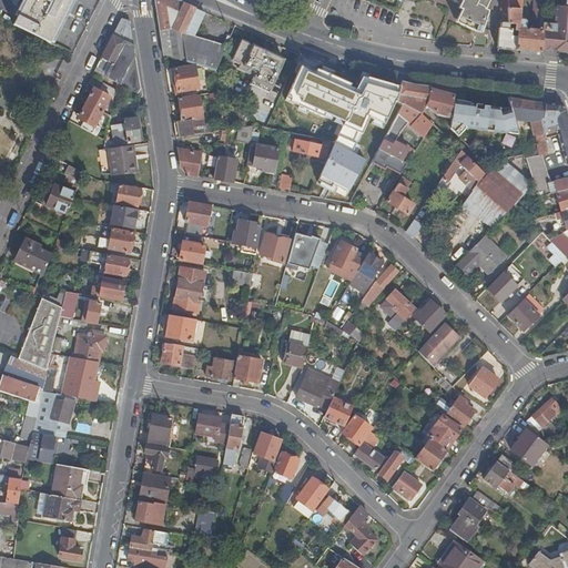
[(13,24),(51,43),(52,41),(57,31),(72,0),(26,0),(20,12),(18,17),(13,24)]
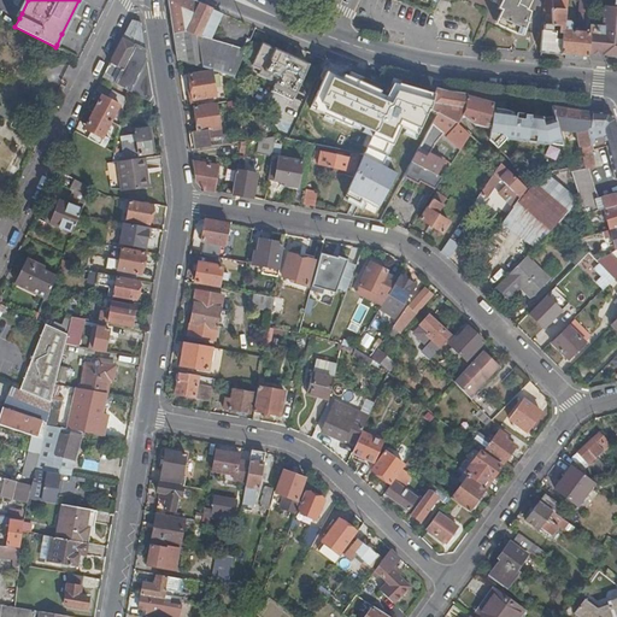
[(16,16),(19,18),(22,13),(28,0),(23,0),(18,12),(16,16)]
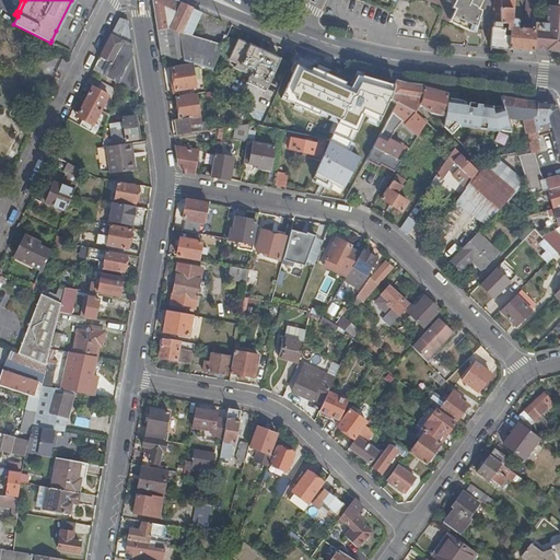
[(71,0),(56,31),(51,41),(54,42),(59,33),(74,0),(71,0)]
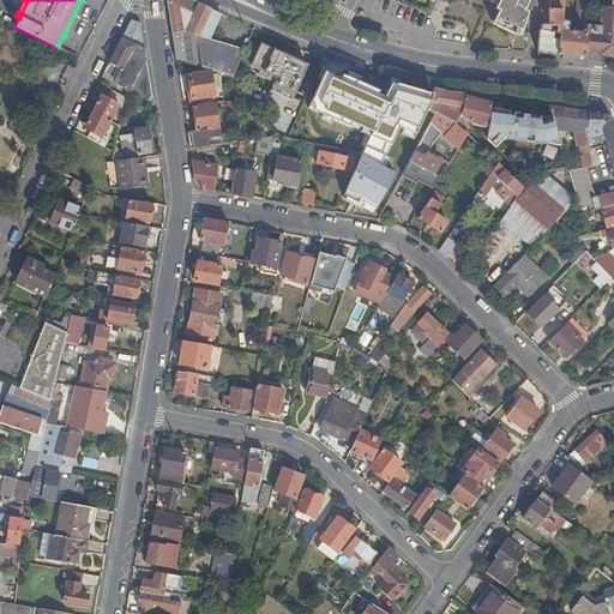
[(198,37),(211,8),(190,0),(167,0),(176,59),(209,70),(232,77),(244,50),(198,37)]
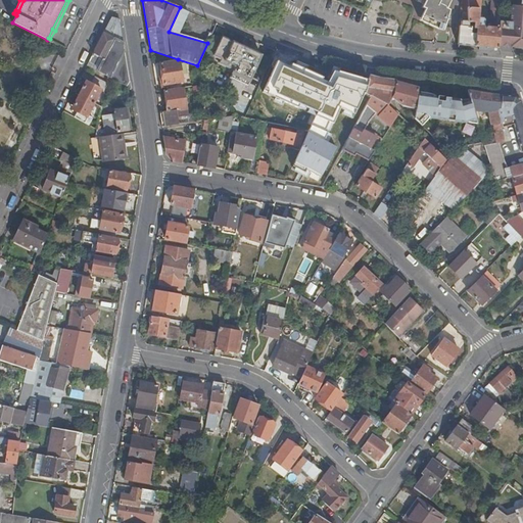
[(426,0),(425,3),(423,6),(426,8),(422,16),(440,25),(442,8),(452,0),(450,0),(426,0)]
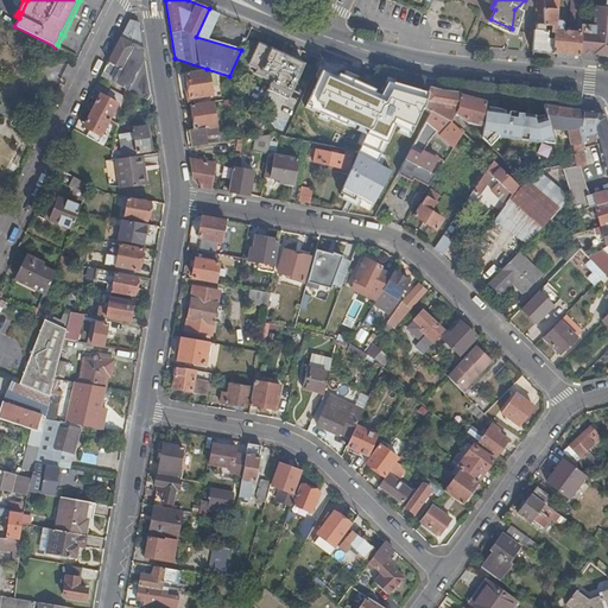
[(512,29),(512,33),(517,35),(524,12),(520,11),(525,0),(514,10),(512,29)]
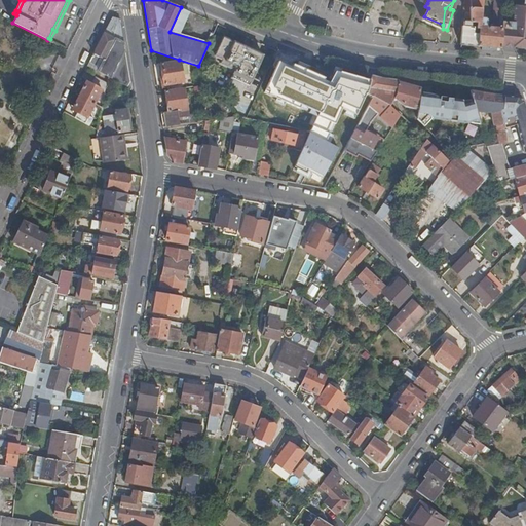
[(480,28),(479,46),(481,47),(497,48),(500,49),(500,46),(501,22),(502,1),(502,0),(493,0),(493,25),(492,24),(492,27),(486,27),(487,17),(485,15),(484,15),(484,13),(482,13),(482,0),(470,0),(471,13),(472,28),(480,28)]
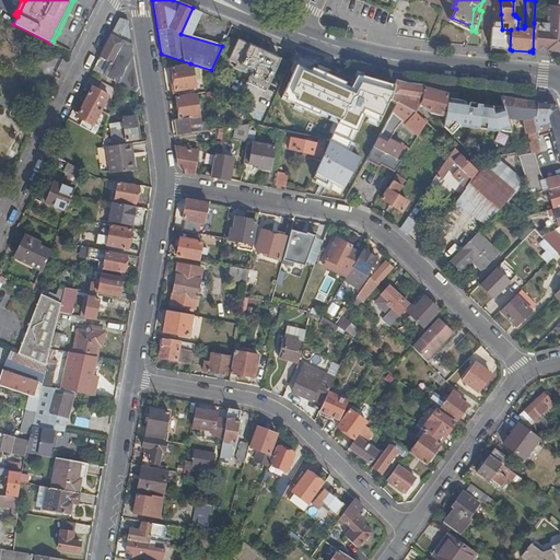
[(559,50),(559,7),(557,7),(548,6),(546,24),(534,23),(533,49),(559,50)]
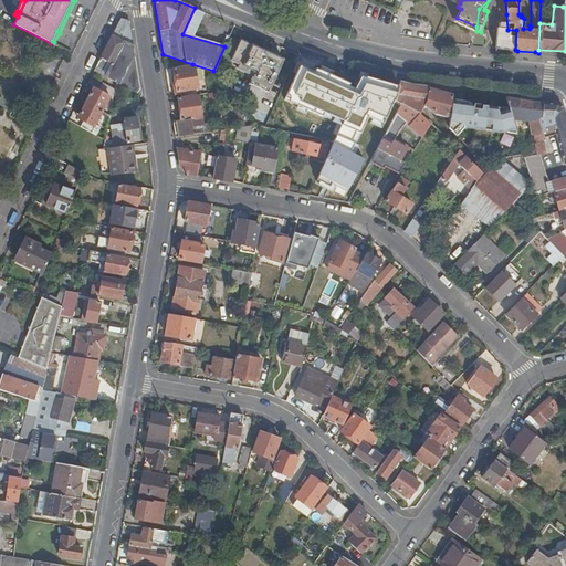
[(499,30),(496,49),(515,50),(516,30),(507,30),(506,14),(500,13),(499,29),(499,30)]
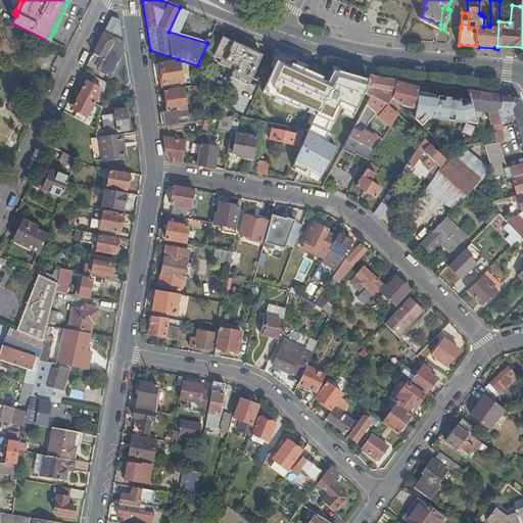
[(439,28),(440,29),(440,25),(422,16),(421,19),(439,28)]
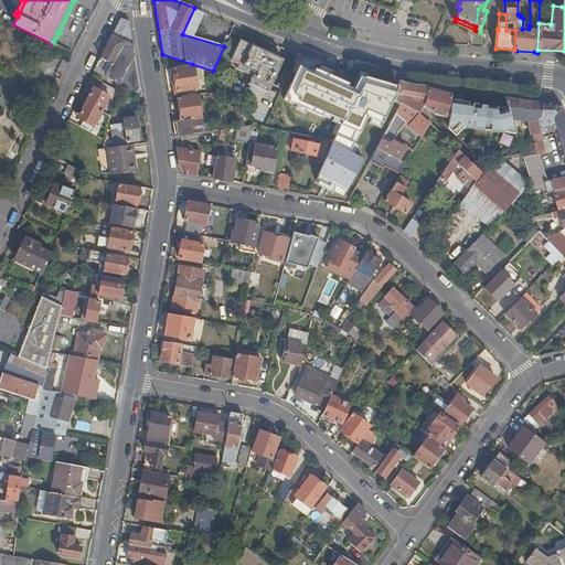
[(120,19),(96,66),(105,70),(108,63),(112,64),(106,77),(116,83),(141,96),(129,20),(120,19)]
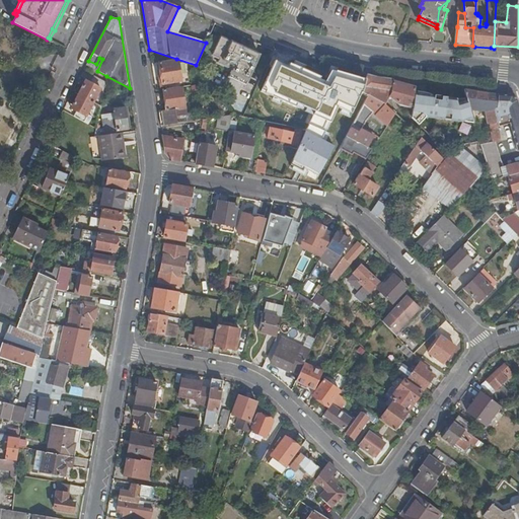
[(258,55),(220,38),(212,57),(219,60),(217,65),(232,71),(230,75),(246,83),(258,55)]
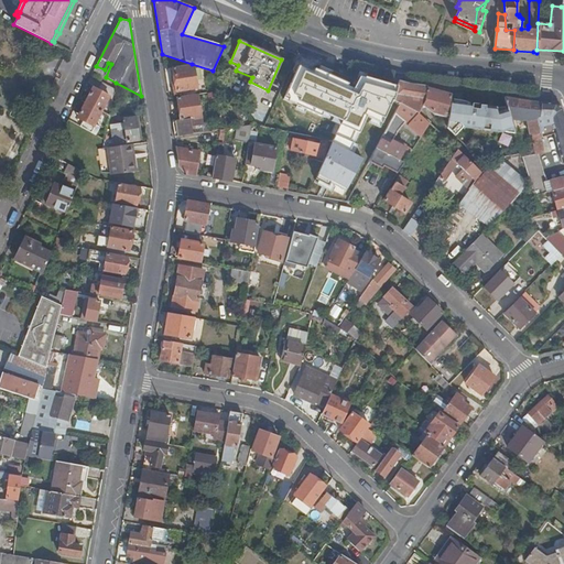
[(96,66),(94,72),(95,72),(106,77),(111,64),(108,63),(105,69),(96,66)]
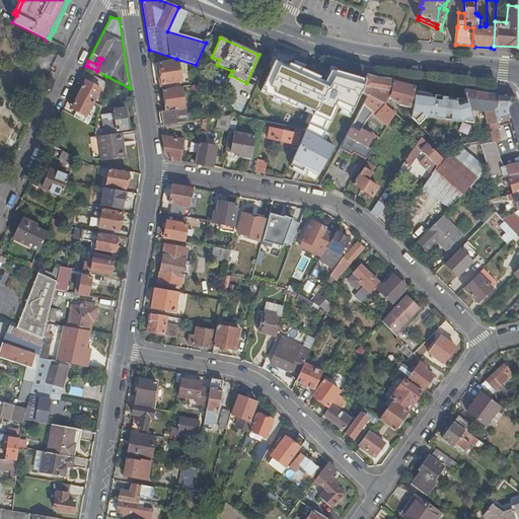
[(177,59),(159,62),(162,84),(180,82),(177,59)]
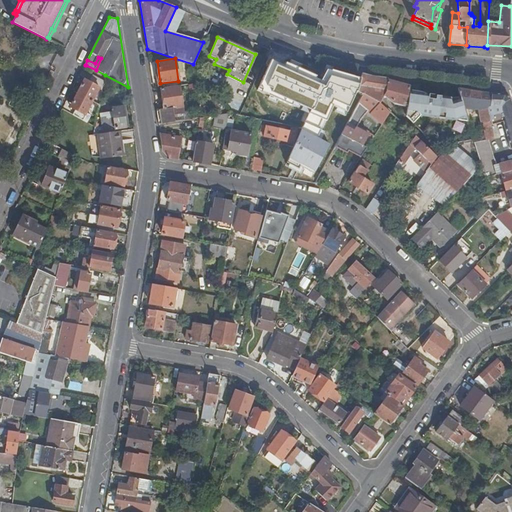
[(279,76),(262,68),(253,91),(269,98),(273,88),(277,90),(279,86),(275,84),(279,76)]
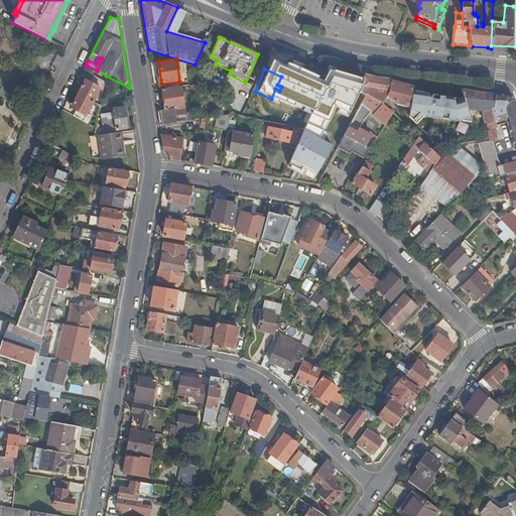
[(374,78),(365,75),(360,93),(366,95),(383,104),(386,99),(387,96),(399,105),(408,117),(411,94),(412,88),(390,83),(390,80),(374,78)]
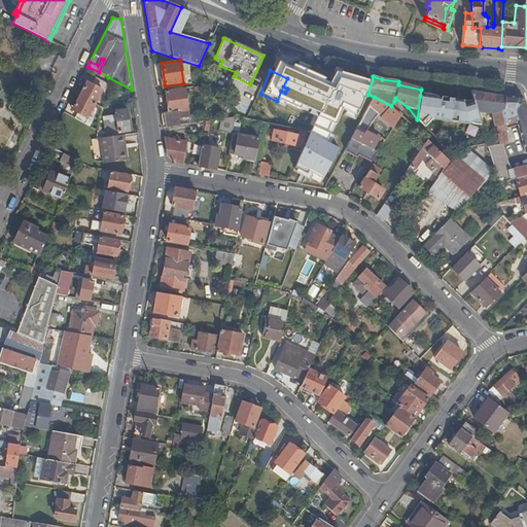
[(84,85),(79,96),(95,104),(102,91),(105,94),(107,83),(95,77),(92,84),(92,85),(91,89),(84,85)]
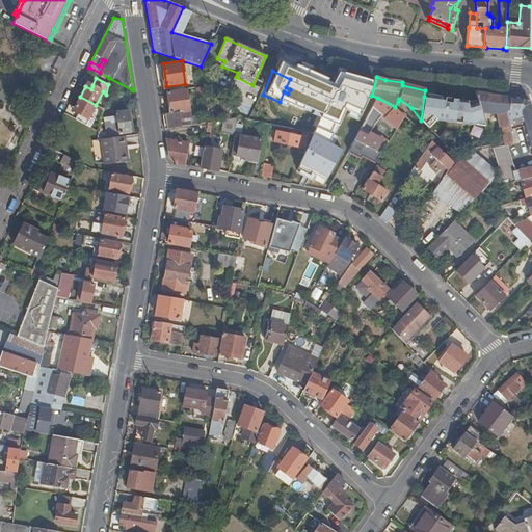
[(329,84),(321,80),(319,83),(313,80),(307,96),(322,103),(329,84)]
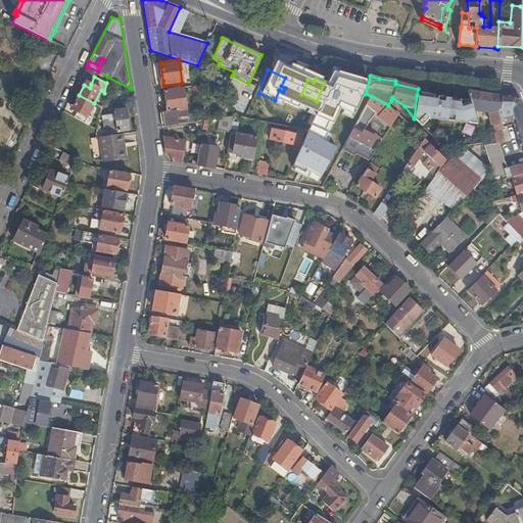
[(220,95),(211,83),(205,84),(226,117),(233,116),(236,115),(220,95)]
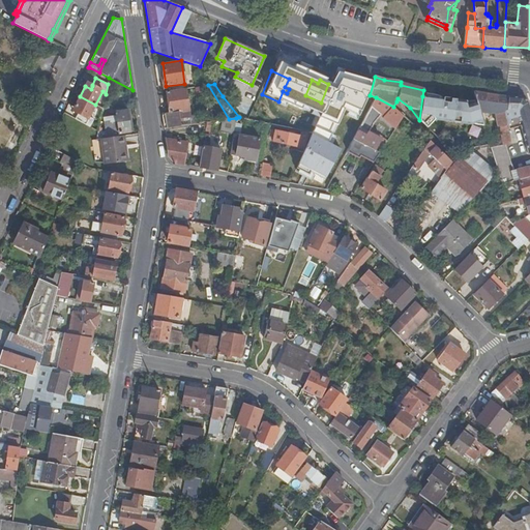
[(170,113),(163,114),(165,128),(181,126),(179,118),(189,117),(185,88),(167,91),(170,113)]
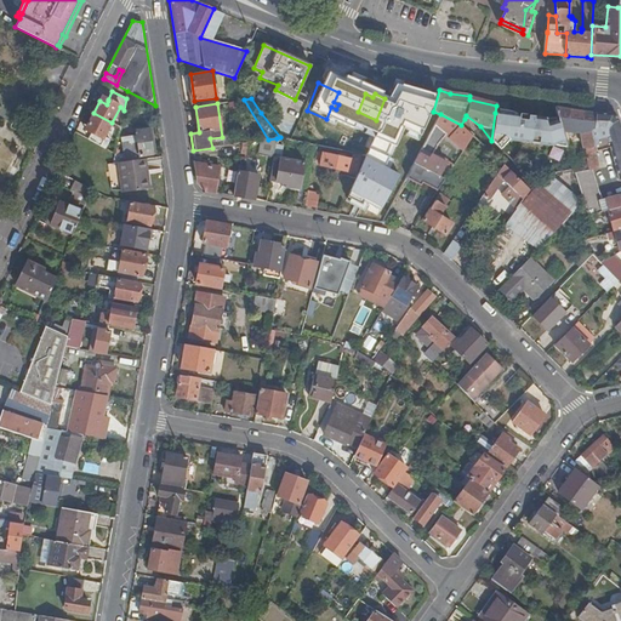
[(404,113),(389,106),(383,119),(387,120),(398,125),(403,117),(404,113)]
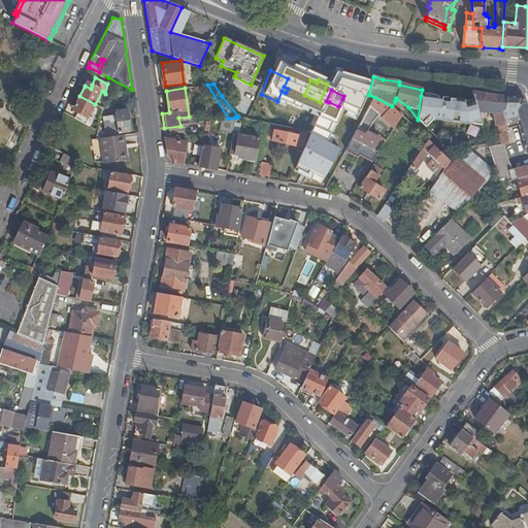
[(506,97),(471,92),(475,103),(476,107),(486,109),(486,111),(488,111),(488,114),(490,114),(491,111),(493,112),(496,126),(505,125),(502,110),(505,110),(506,97)]
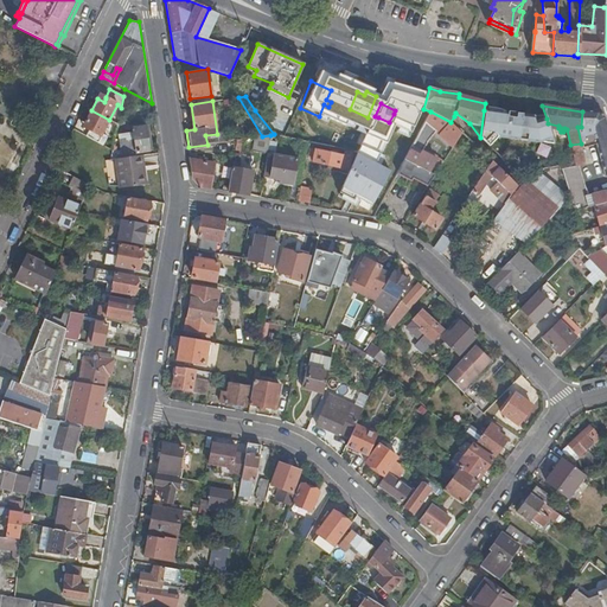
[(91,126),(85,136),(103,146),(107,138),(102,135),(109,120),(91,110),(84,122),(91,126)]
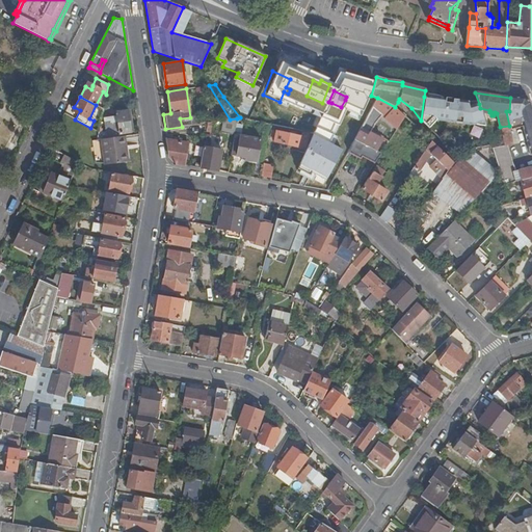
[(436,99),(424,97),(421,121),(425,124),(433,115),(437,120),(473,125),(474,121),(483,117),(480,108),(479,104),(468,107),(467,103),(464,102),(464,101),(458,101),(458,102),(457,102),(457,100),(445,99),(444,100),(443,100),(444,99),(436,98),(436,99)]
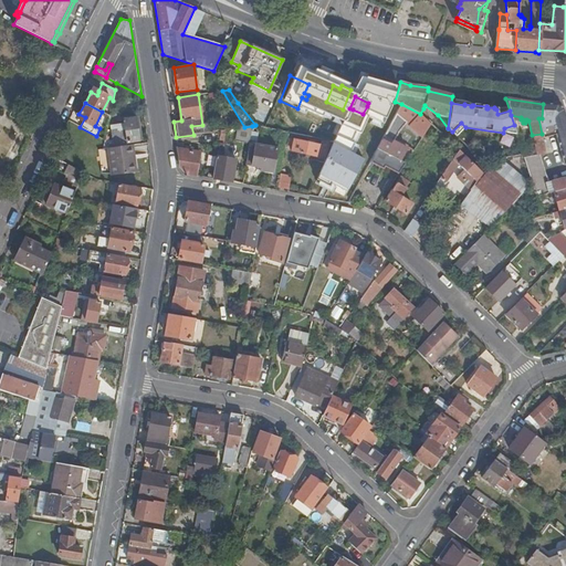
[(370,160),(391,171),(405,153),(392,146),(394,143),(390,142),(397,129),(405,121),(422,137),(431,124),(420,114),(401,104),(395,115),(383,137),(370,160)]
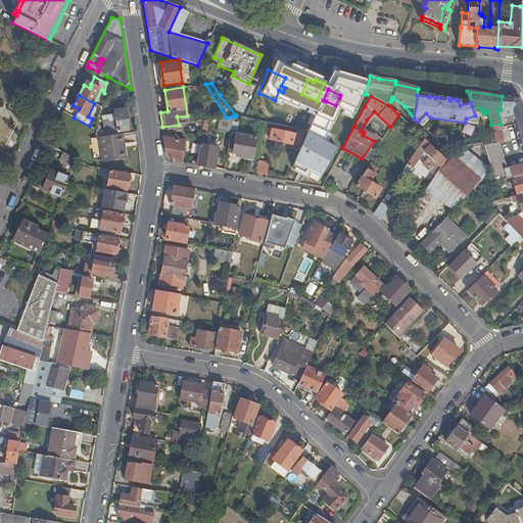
[(515,96),(502,96),(501,109),(497,109),(501,124),(501,126),(504,141),(510,140),(506,126),(505,123),(513,121),(513,124),(522,152),(522,151),(522,107),(521,101),(515,96)]
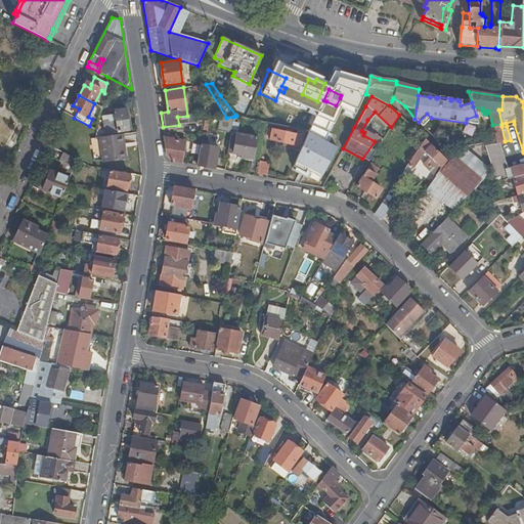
[(358,107),(340,98),(336,105),(326,101),(319,117),(347,130),(358,107)]
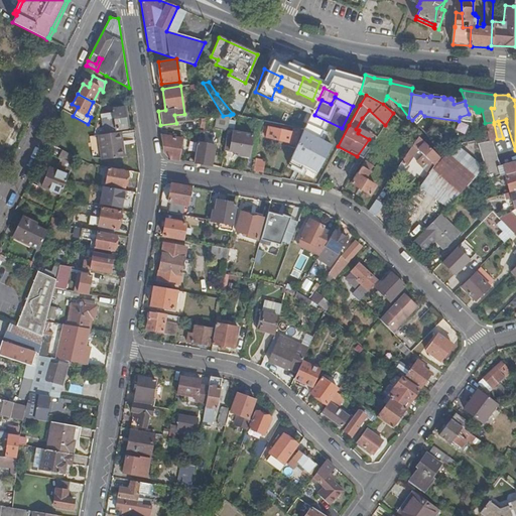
[(114,117),(116,130),(127,128),(124,108),(113,109),(114,117)]
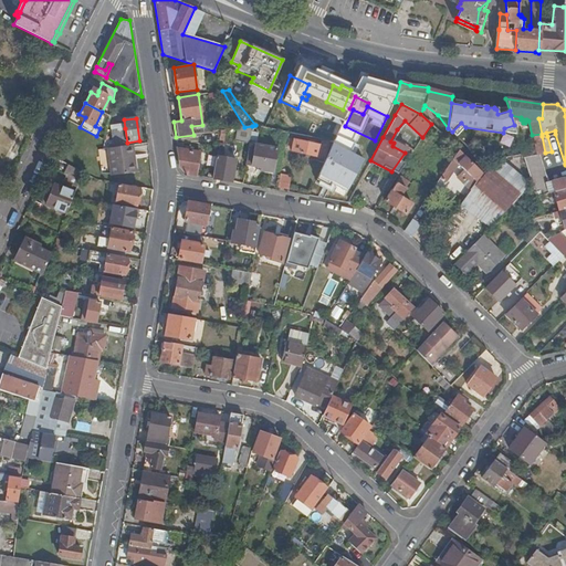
[(317,124),(306,118),(299,135),(312,138),(317,124)]
